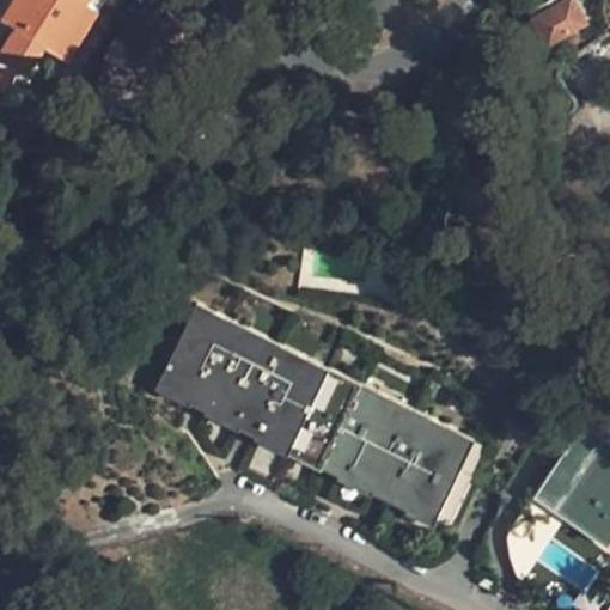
[(52,53),(62,36),(83,5),(85,0),(12,0),(0,20),(0,24),(11,30),(0,46),(0,89),(1,89),(14,69),(24,74),(40,49),(52,53)]
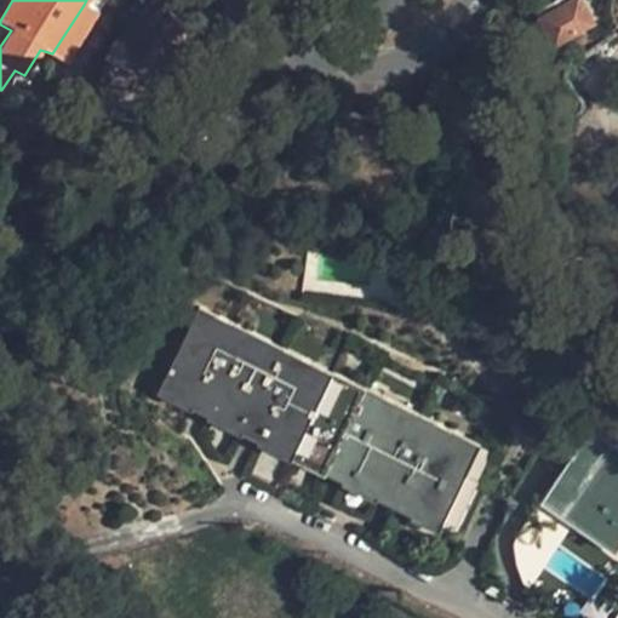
[(579,0),(564,0),(534,17),(550,45),(593,18),(579,0)]
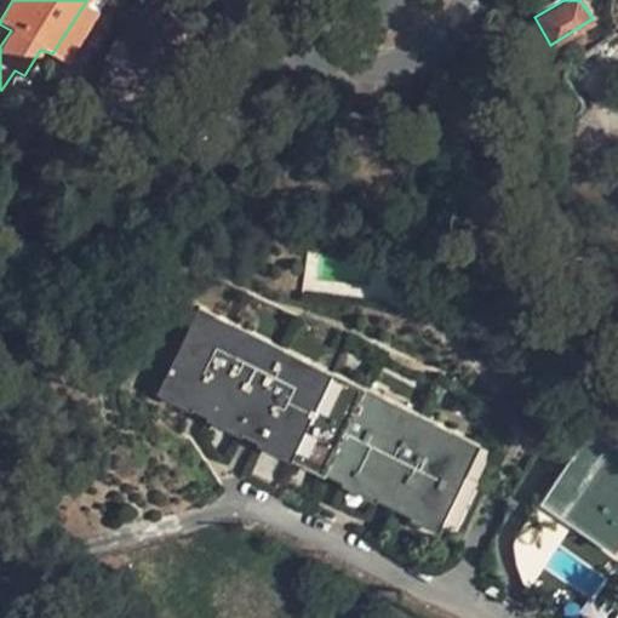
[(97,12),(84,5),(63,36),(76,43),(97,12)]
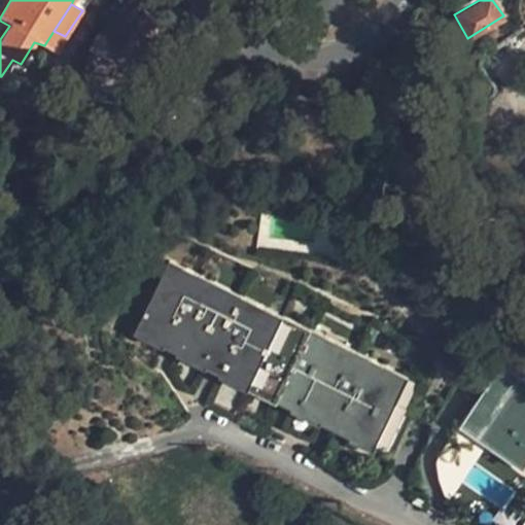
[(198,278),(181,270),(172,287),(160,281),(138,324),(168,340),(174,326),(186,333),(180,346),(210,360),(216,347),(230,353),(218,376),(248,390),(252,381),(274,338),(260,331),(270,314),(252,305),(250,310),(208,289),(202,303),(188,295),(198,278)]
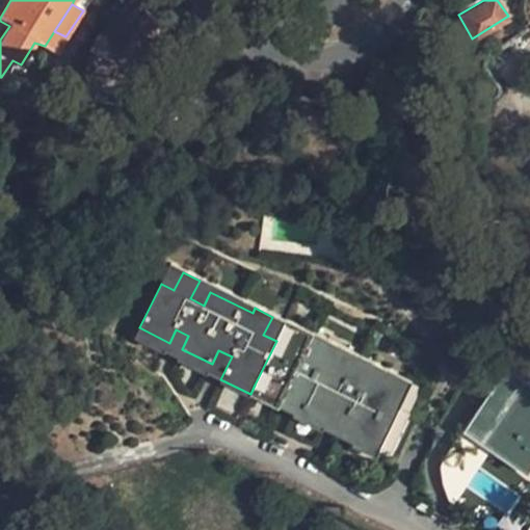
[(315,338),(299,329),(290,348),(276,341),(255,385),(284,399),(290,386),(303,393),(297,405),(328,421),(335,407),(349,415),(338,438),(353,446),(356,441),(380,452),(400,412),(394,408),(405,387),(387,377),(389,374),(373,366),(364,385),(351,378),(361,360),(327,344),(319,362),(306,355),(315,338)]
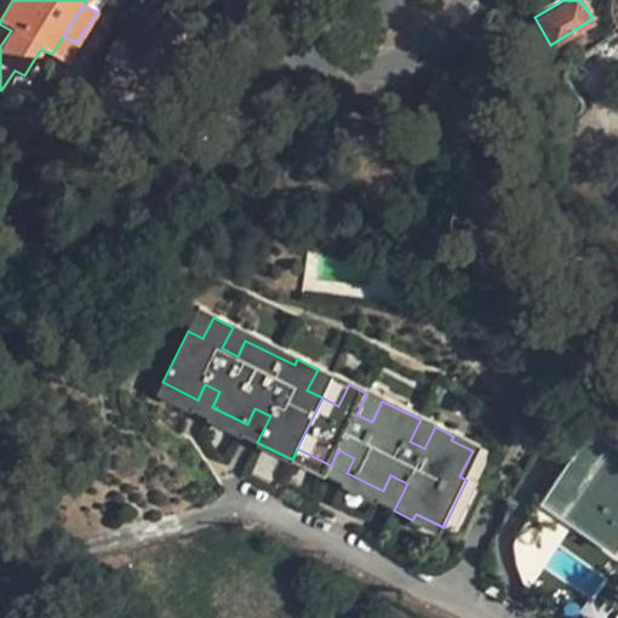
[(616,507),(617,507),(617,451),(585,430),(593,418),(571,401),(544,442),(567,459),(539,507),(593,541),(616,507)]
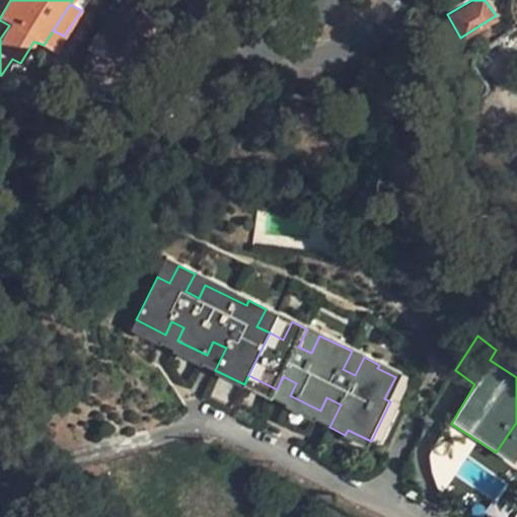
[(509,460),(516,447),(516,424),(515,424),(496,452),(509,460)]
